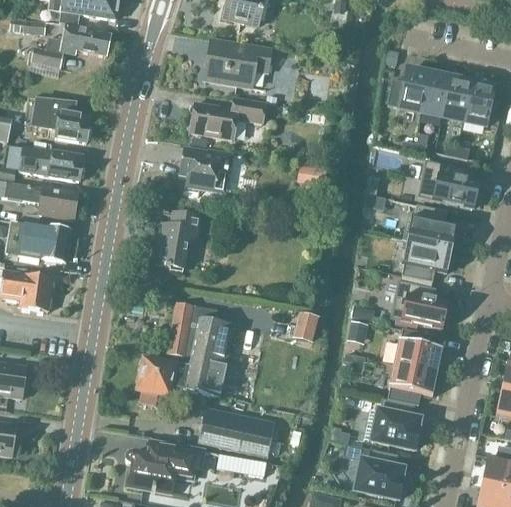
[(119,14),(120,8),(118,5),(119,0),(51,0),(51,1),(52,5),(55,8),(62,9),(60,21),(79,24),(80,13),(84,13),(84,14),(116,19),(116,16),(119,14)]
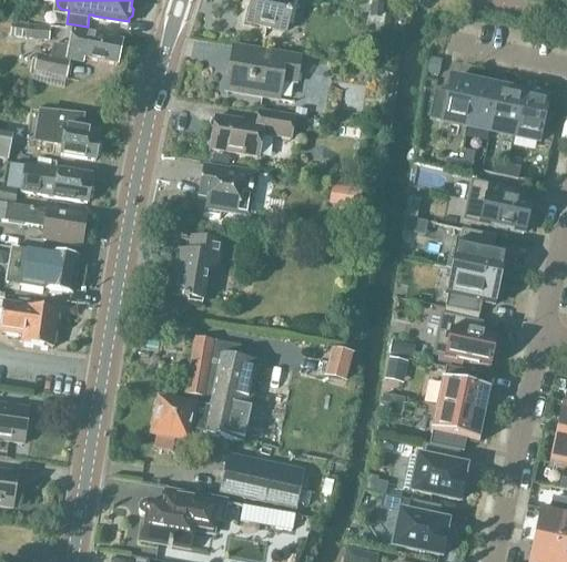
[(252,0),(247,19),(287,28),(294,0),(252,0)]
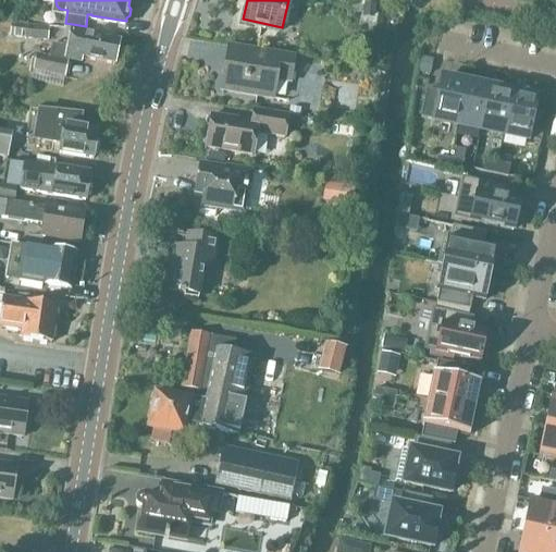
[(50,23),(0,17),(0,26),(11,27),(10,33),(49,36),(50,23)]
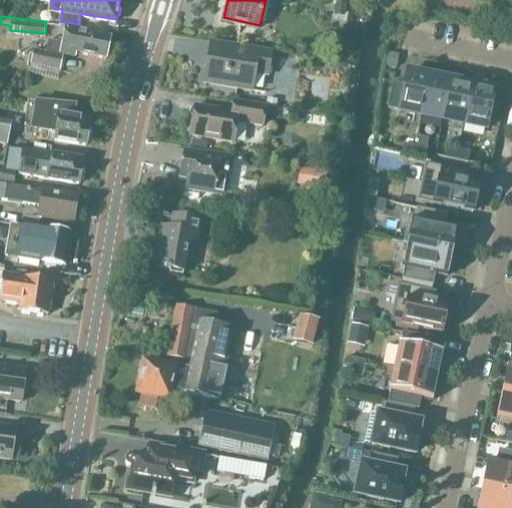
[(111,34),(81,28),(81,27),(66,24),(64,36),(59,35),(59,39),(49,37),(47,50),(35,48),(32,62),(60,67),(64,47),(107,55),(111,34)]
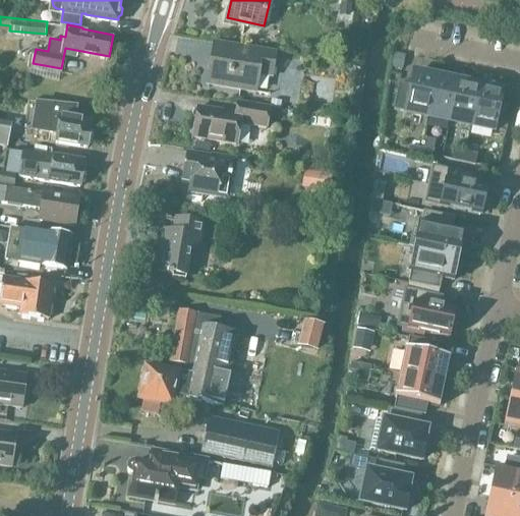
[(213,81),(256,89),(260,71),(273,73),(277,49),(250,45),(248,60),(240,59),(240,55),(213,51),(211,64),(216,65),(213,81)]
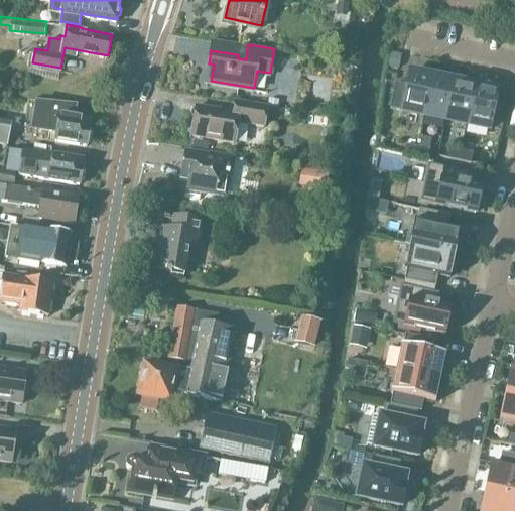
[(396,79),(390,106),(424,113),(432,75),(410,70),(408,82),(396,79)]
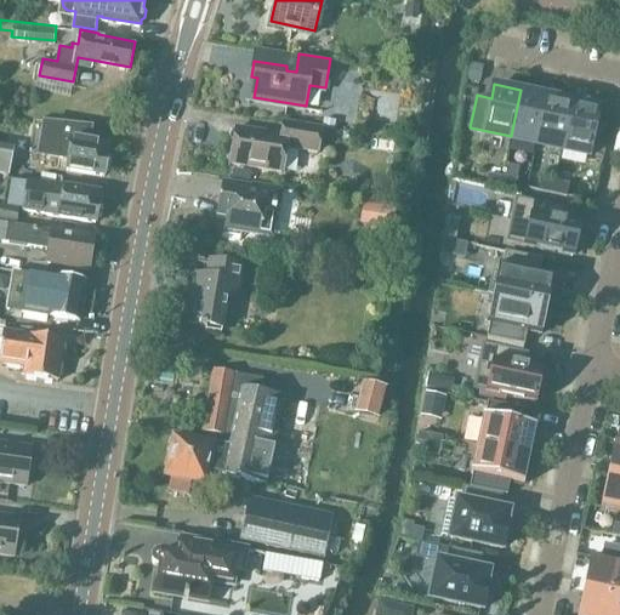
[(521,90),(511,136),(536,141),(546,95),(521,90)]
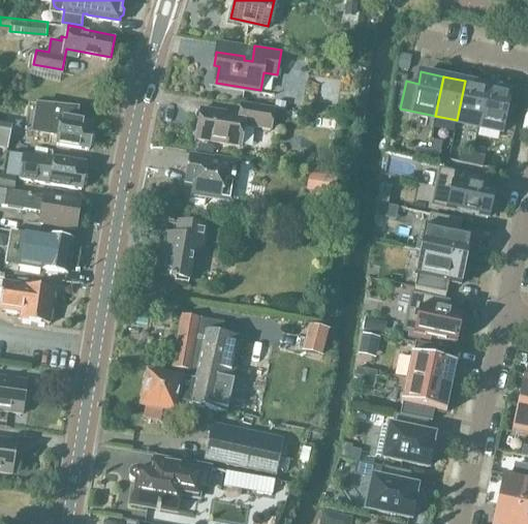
[(465,81),(457,120),(478,125),(487,86),(465,81)]
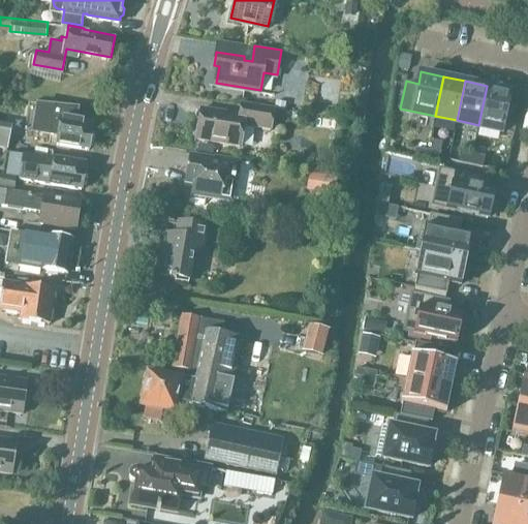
[(487,86),(478,125),(501,129),(509,90),(487,86)]
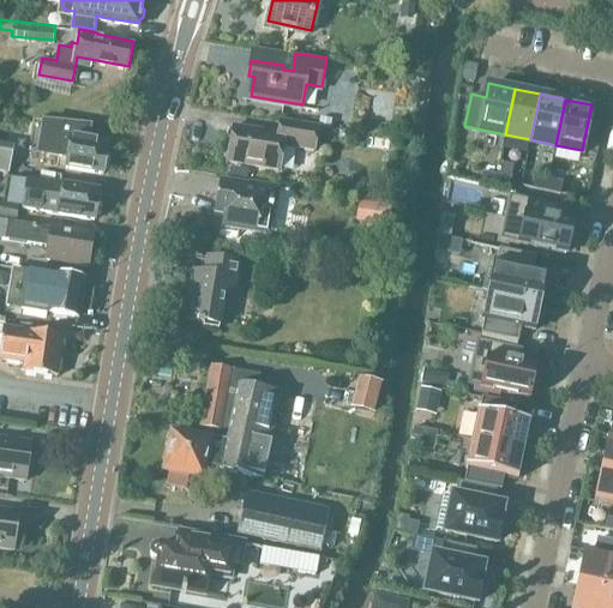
[(316,148),(319,122),(282,115),(280,130),(234,122),(228,158),(281,167),(284,143),(316,148)]
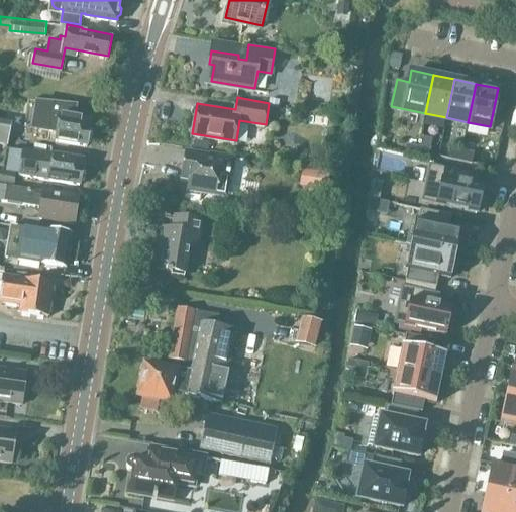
[(90,125),(89,125),(91,118),(75,115),(77,103),(38,99),(34,125),(57,129),(56,138),(87,143),(90,125)]
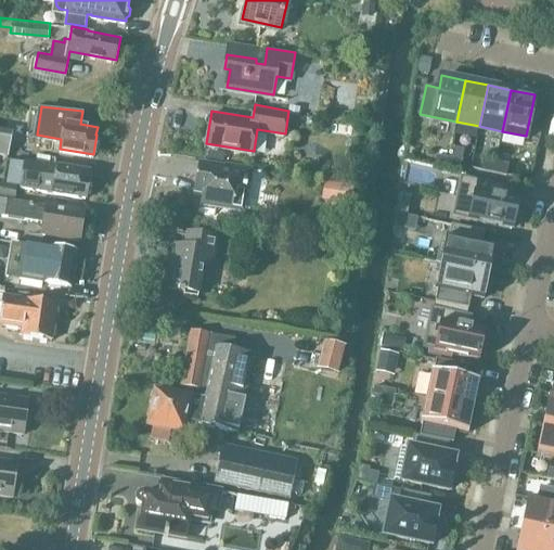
[(0,116),(0,151),(7,153),(14,119),(0,116)]
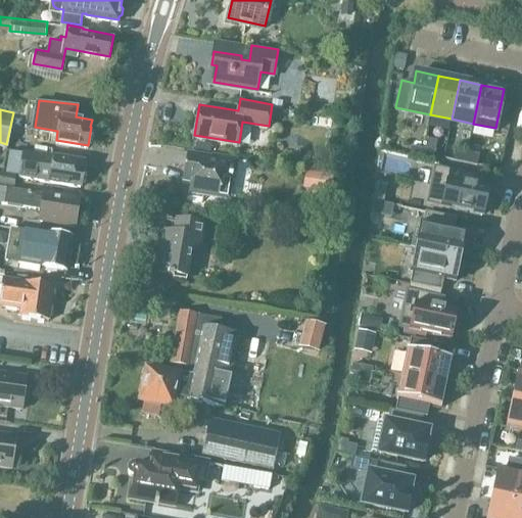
[(411,144),(409,153),(421,156),(423,146),(411,144)]
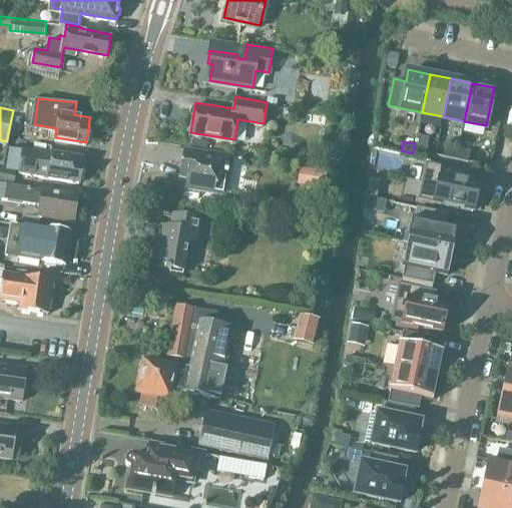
[(415,143),(413,153),(425,155),(427,146),(415,143)]
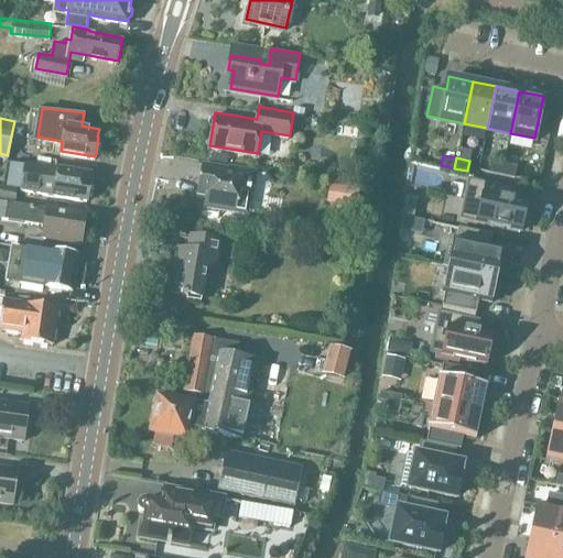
[(491,159),(489,168),(502,172),(505,161),(491,159)]
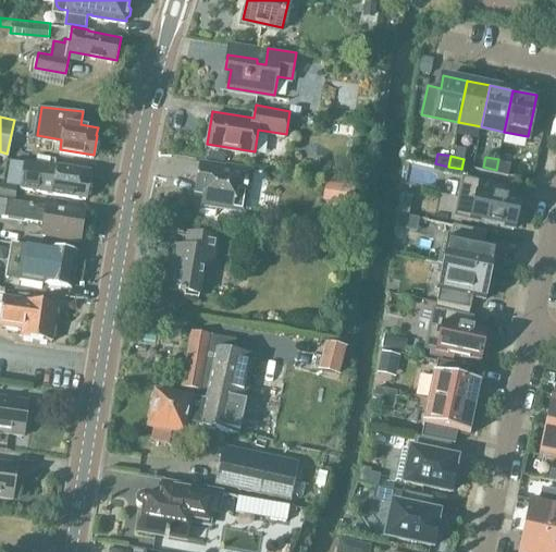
[(22,186),(86,196),(89,178),(88,178),(90,170),(26,159),(22,186)]
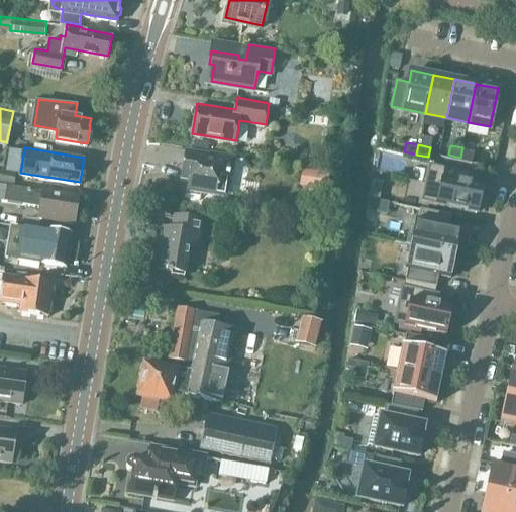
[(462,147),(460,158),(473,160),(475,150),(462,147)]
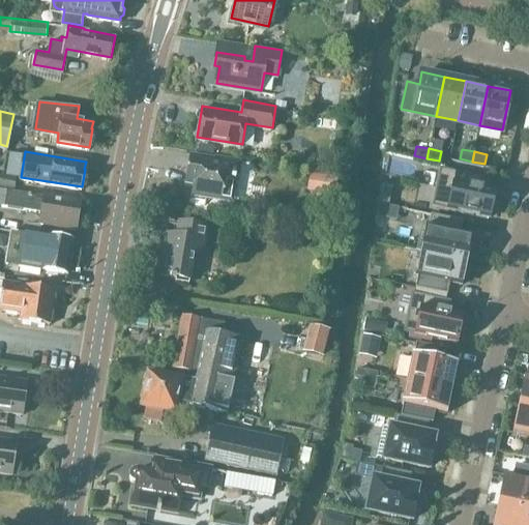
[(216,156),(192,152),(189,169),(189,171),(192,172),(190,179),(187,178),(187,179),(196,181),(194,193),(223,197),(223,195),(231,196),(234,175),(236,176),(237,172),(239,172),(241,158),(217,154),(216,156)]
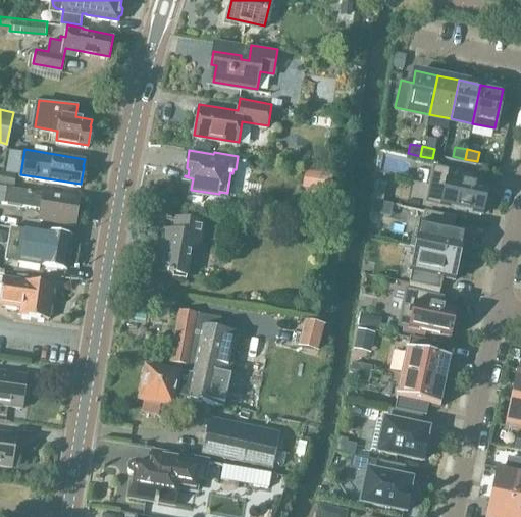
[(475,171),(434,162),(426,200),(481,212),(486,186),(473,184),(475,171)]
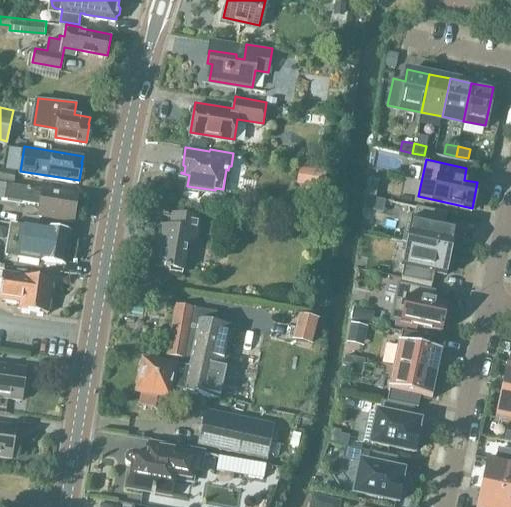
[(0,165),(0,176),(14,180),(16,169),(0,165)]
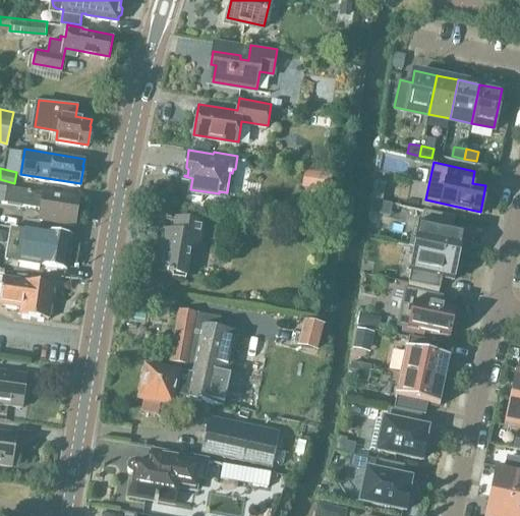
[(0,198),(42,206),(40,217),(74,223),(75,219),(77,216),(78,212),(76,208),(78,196),(0,182),(0,198)]
